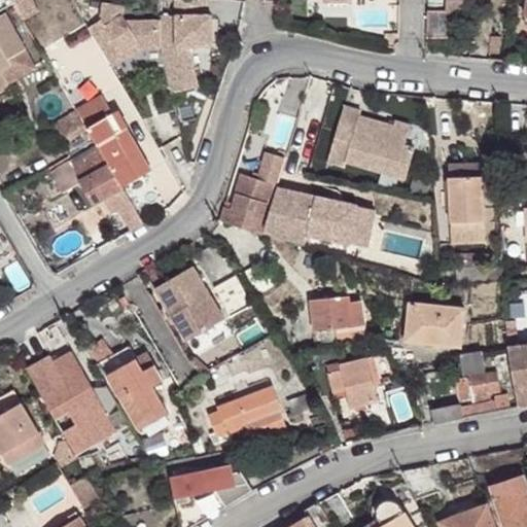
[(16,0),(26,18),(36,13),(29,0),(16,0)]
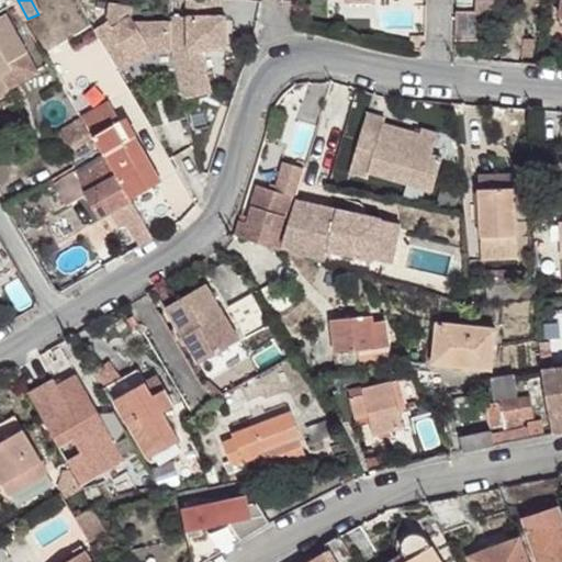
[(470,0),(470,10),(453,10),(453,37),(483,38),(483,9),(491,10),(491,0),(470,0)]
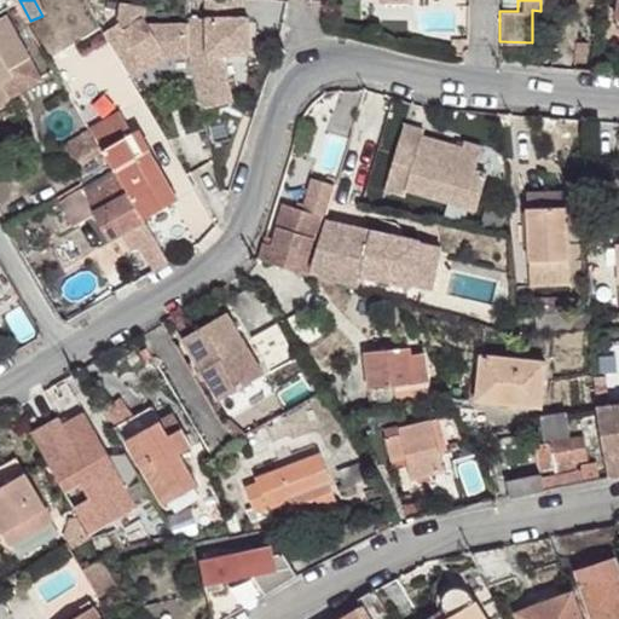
[(103,32),(129,80),(165,57),(189,56),(190,68),(200,111),(233,103),(221,56),(248,55),(248,19),(244,19),(244,1),(206,3),(207,18),(189,18),(189,24),(148,24),(144,19),(145,6),(121,1),(117,22),(103,32)]
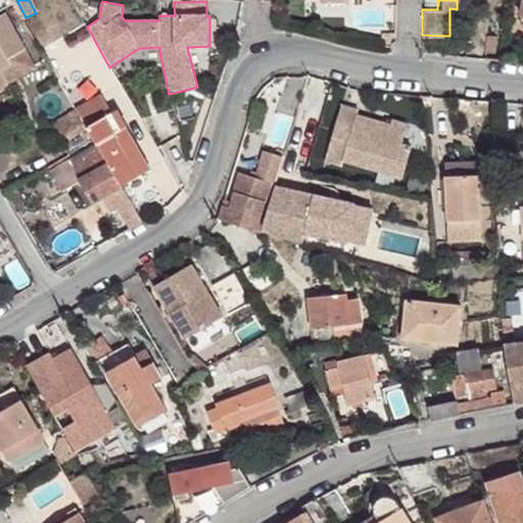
[(0,86),(29,69),(0,20),(0,86)]
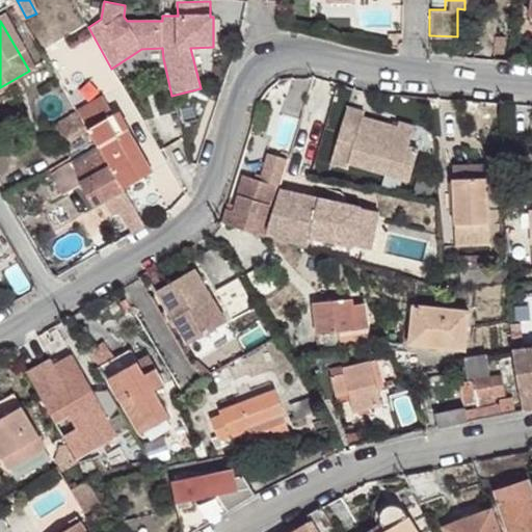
[(78,72),(63,80),(80,108),(95,99),(78,72)]
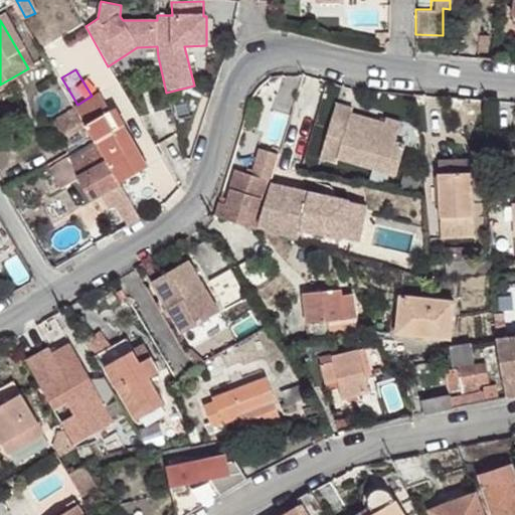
[(97,146),(118,182),(141,168),(98,93),(92,96),(77,105),(73,107),(75,110),(93,139),(97,146)]
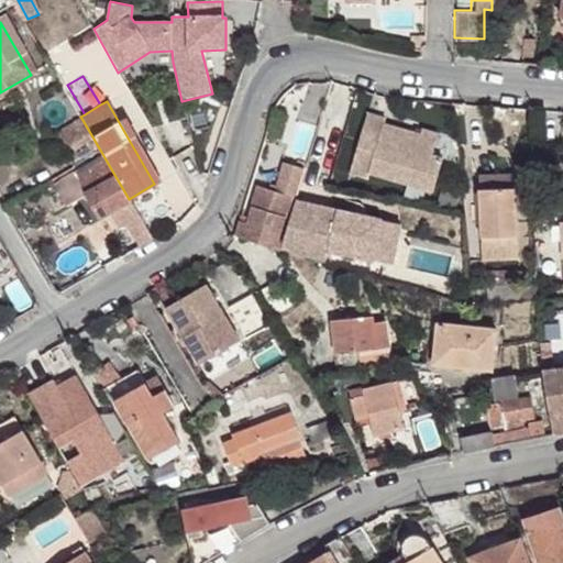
[(385,118),(367,112),(351,170),(368,176),(370,170),(433,188),(442,156),(432,153),(438,132),(422,128),(420,133),(383,123),(385,118)]
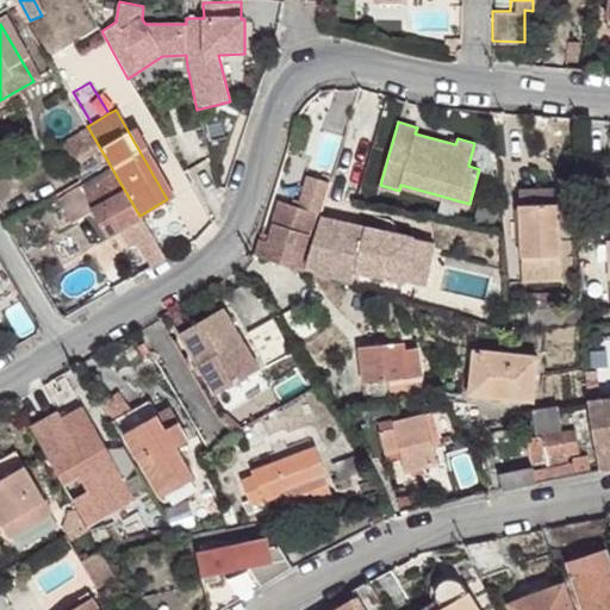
[(89,130),(62,145),(70,160),(98,144),(89,130)]
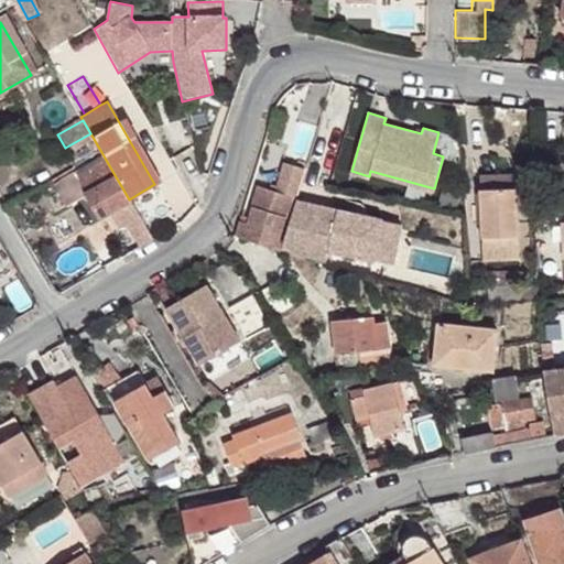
[(90,133),(65,148),(62,150),(72,167),(101,152),(90,133)]
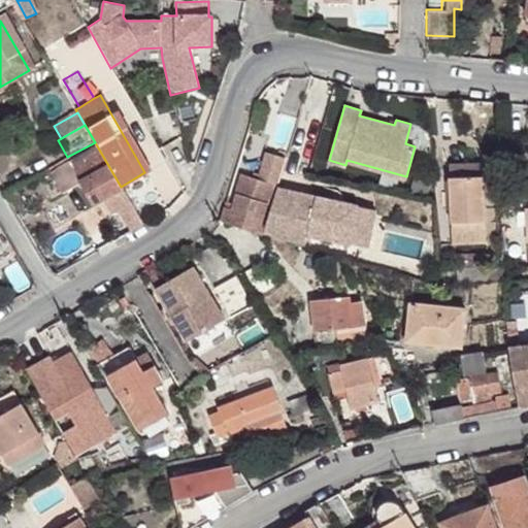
[(69,168),(99,150),(95,142),(67,157),(64,159),(69,168)]
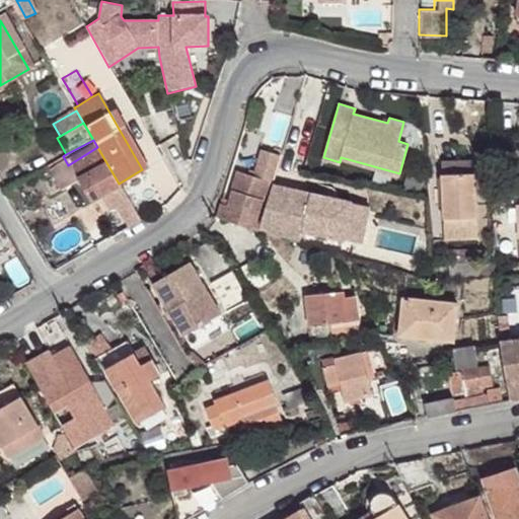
[(139,215),(119,183),(97,147),(68,165),(63,156),(33,174),(46,195),(77,177),(91,202),(101,197),(107,208),(115,203),(130,226),(141,220),(139,215)]
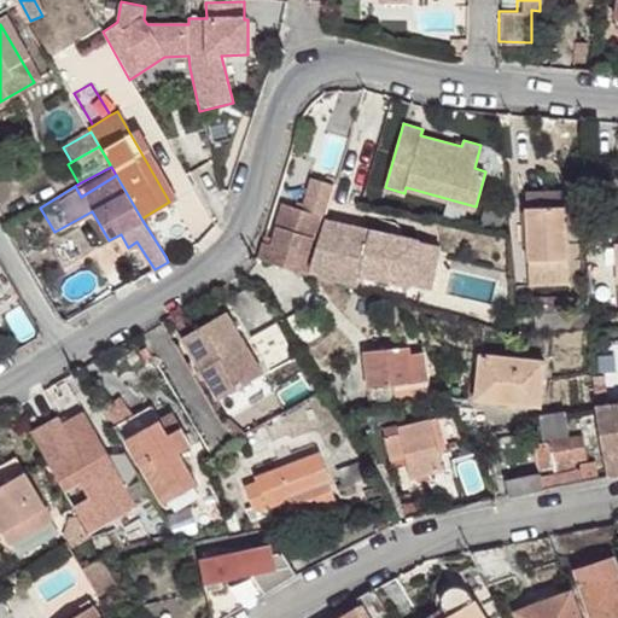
[(263,240),(255,263),(307,278),(312,262),(309,261),(321,221),(325,222),(333,192),(308,185),(301,210),(298,215),(293,214),(279,209),(273,232),(273,233),(269,243),(263,240)]
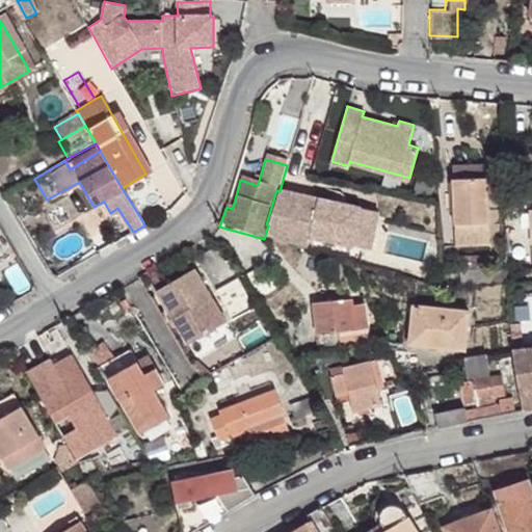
[(449,165),(450,179),(486,177),(485,164),(449,165)]
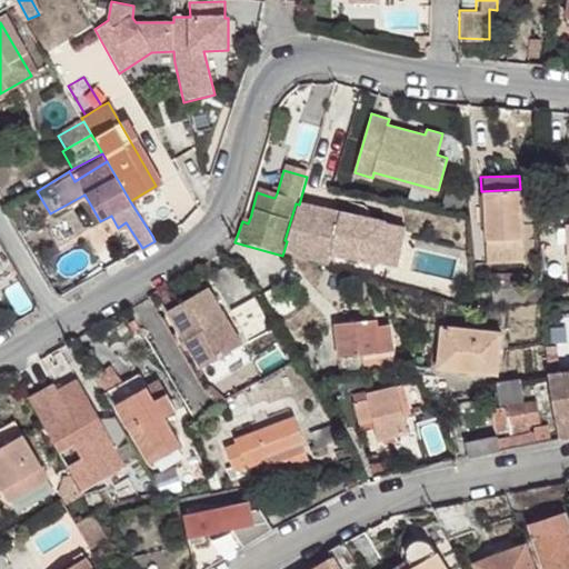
[(483,240),(522,238),(520,189),(481,191),(483,240)]
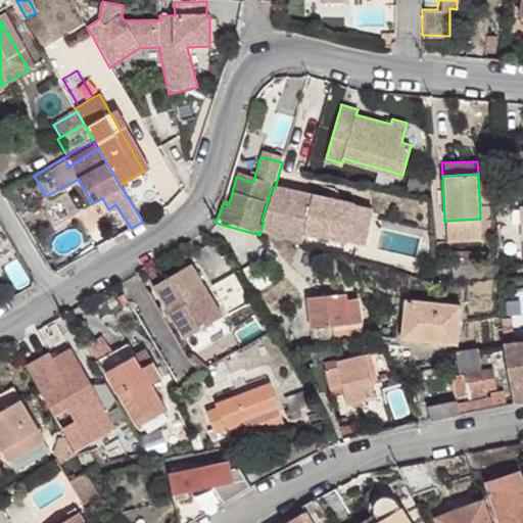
[(312,198),(274,190),(264,222),(259,235),(302,245),(304,234),(347,243),(354,206),(312,198)]
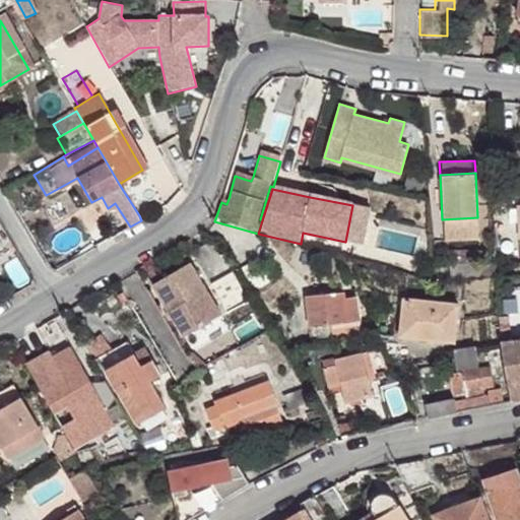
[(368,208),(352,205),(345,242),(361,245),(368,208)]
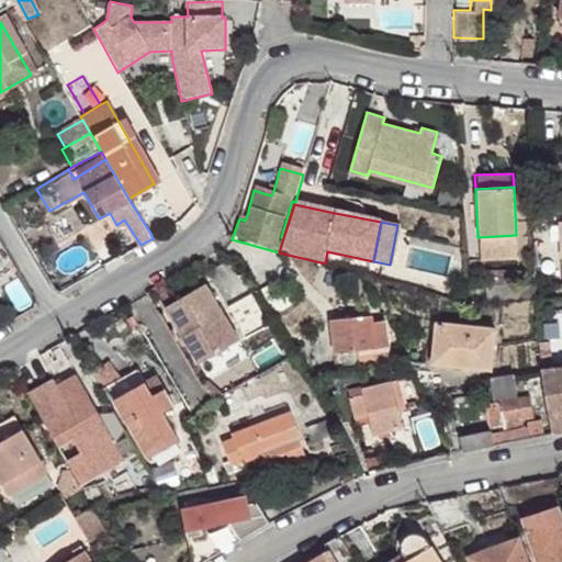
[(516,235),(478,237),(480,259),(517,257),(516,235)]
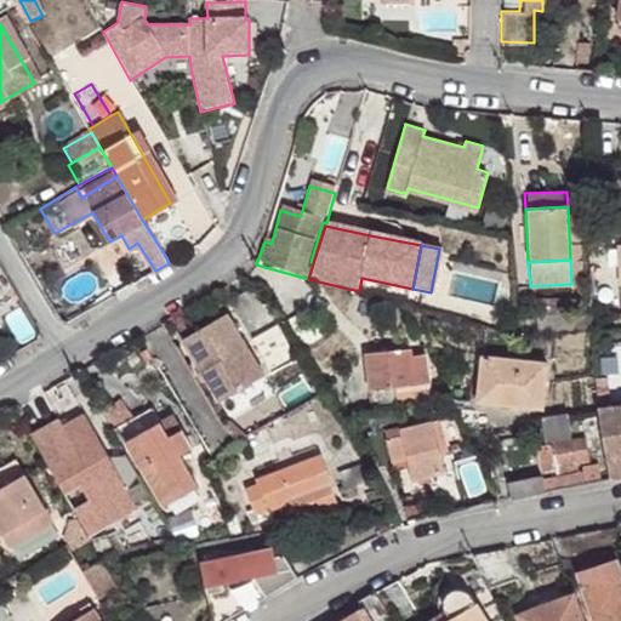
[(537,302),(537,314),(563,313),(563,302),(537,302)]
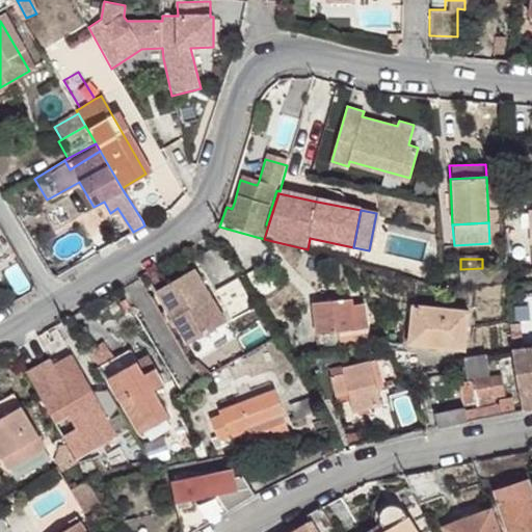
[(156,290),(188,344),(227,320),(193,266),(156,290)]
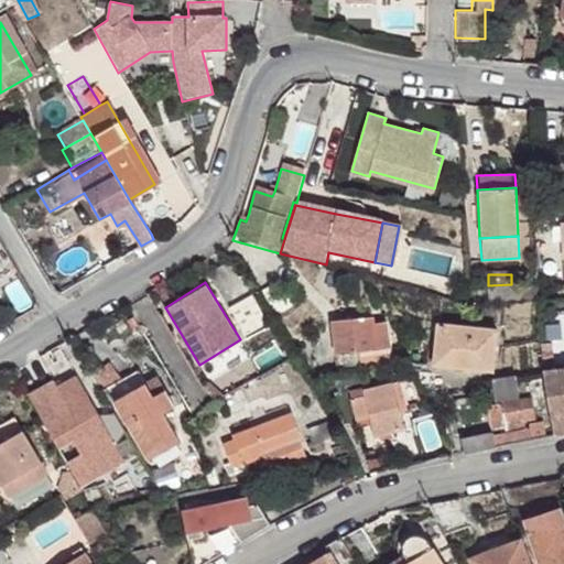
[(333,321),(340,376),(379,366),(376,348),(387,347),(383,321),(372,322),(371,315),(333,321)]
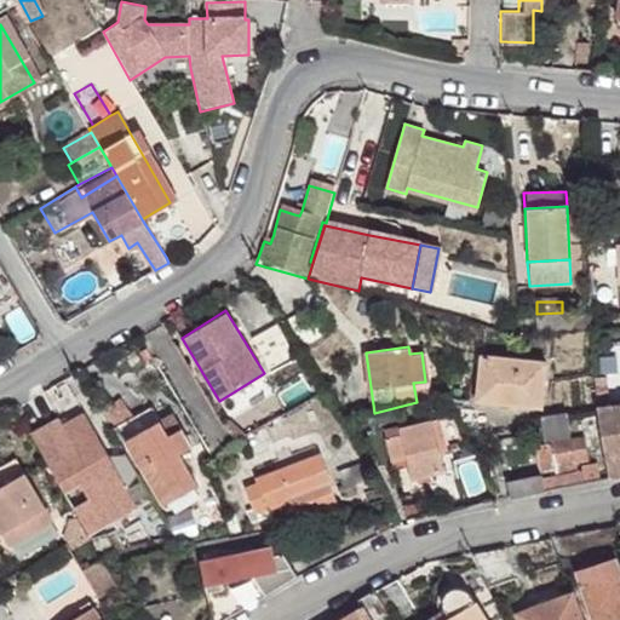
[(487,361),(481,403),(550,411),(554,367),(487,361)]
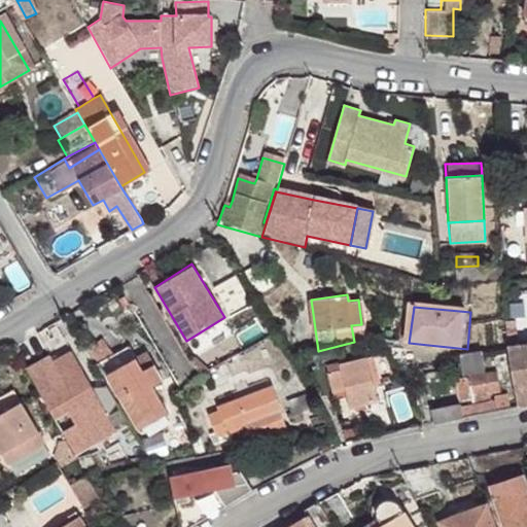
[(224,317),(186,341),(195,354),(187,359),(206,377),(214,373),(198,357),(234,335),(224,317)]
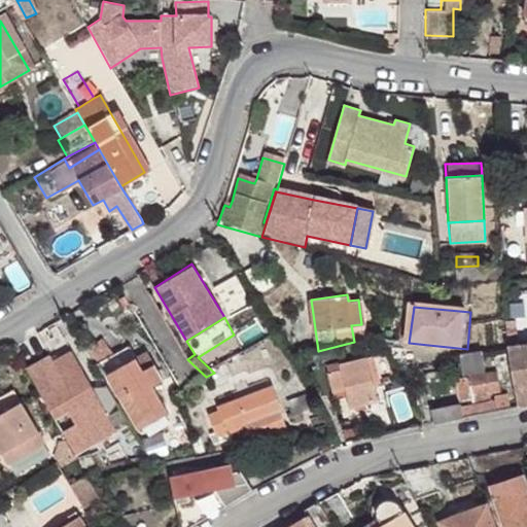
[(165,381),(157,366),(144,375),(136,360),(129,348),(115,357),(104,340),(88,350),(98,366),(102,365),(140,431),(169,415),(153,388),(165,381)]
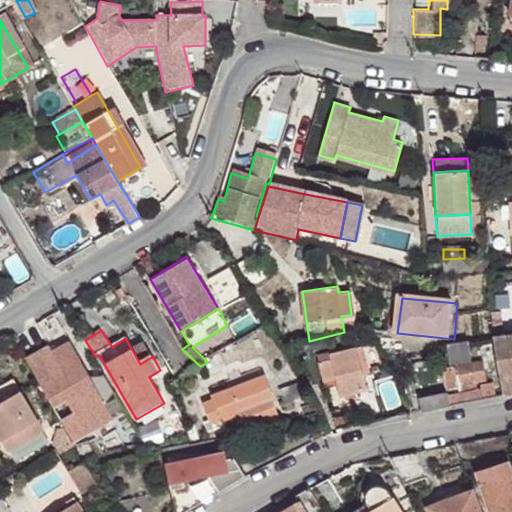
[(511,336),(495,338),(502,395),(511,392),(511,336)]
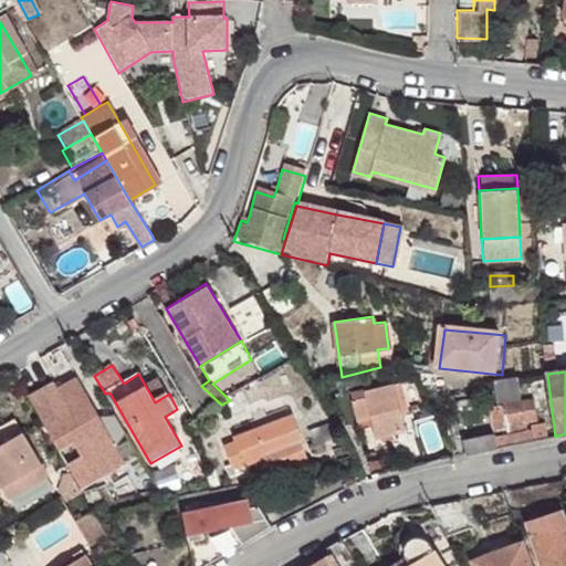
[(493,401),(516,397),(514,377),(489,380),(493,401)]
